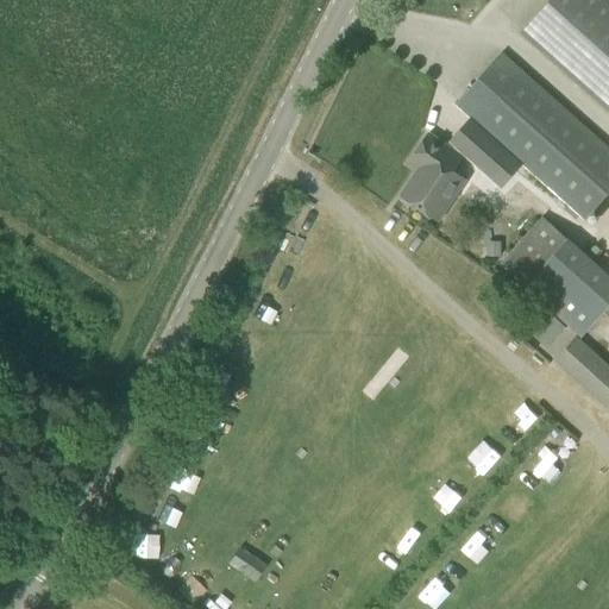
[(608,0),(548,0),(520,33),(608,112),(608,0)]
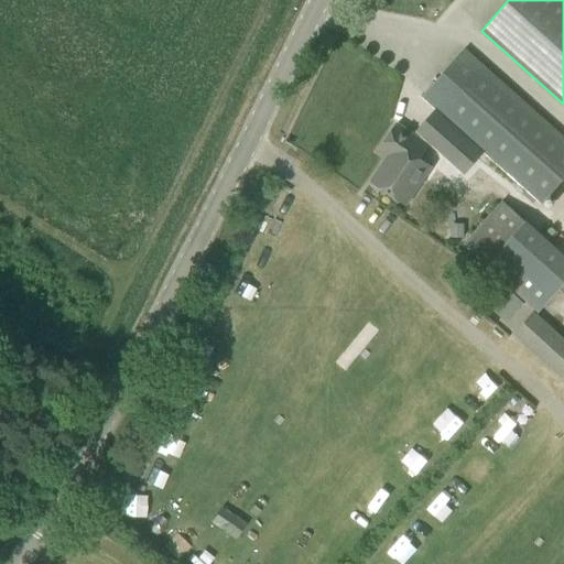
[(485,153),(542,205),(563,180),(563,139),(465,50),(422,97),(452,123),(485,153)]
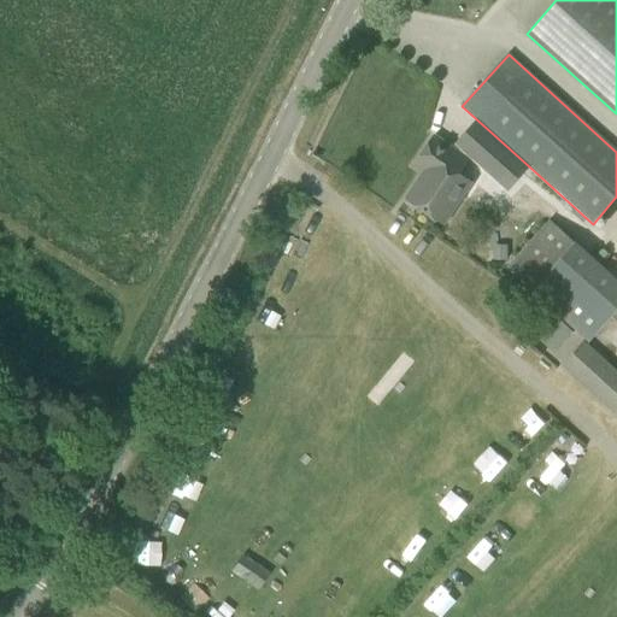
[(494,135),(472,160),(507,192),(530,168),(494,135)]
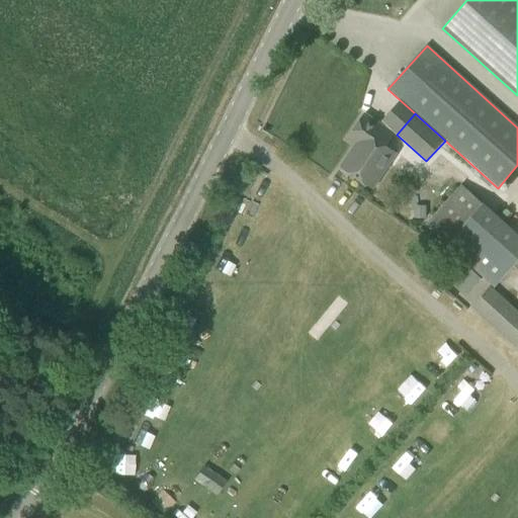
[(379,158),(395,136),(364,114),(348,139),(356,144),(340,168),(372,190),(390,164),(379,158)]
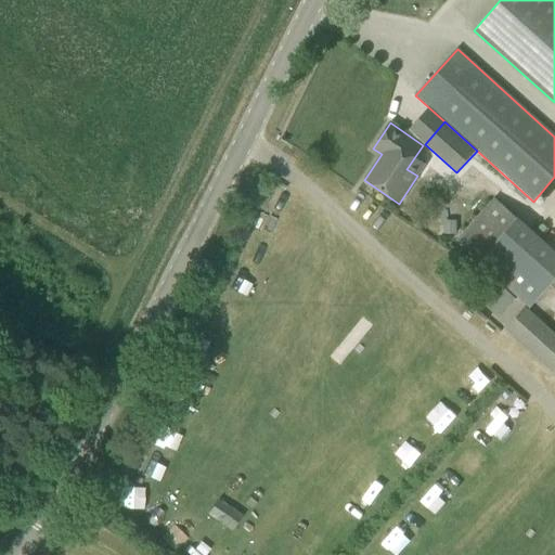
[(494,198),(456,242),(531,309),(554,281),(554,252),(519,220),(518,220),(494,198)]
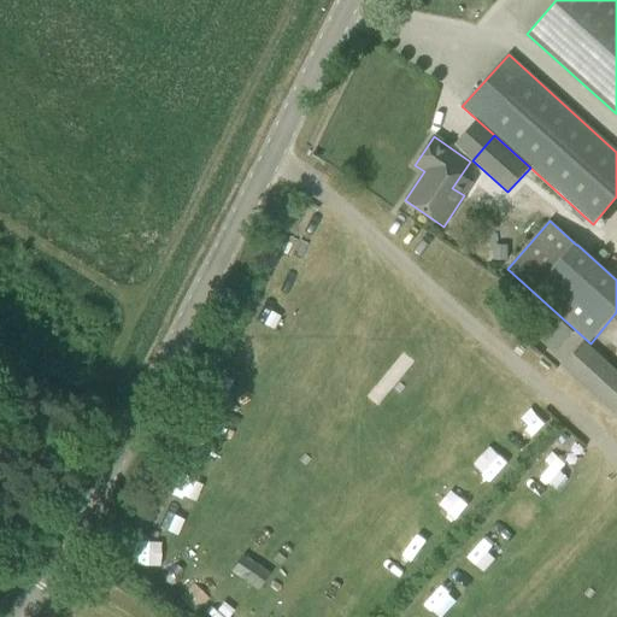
[(505,247),(494,247),(494,259),(505,259),(505,247)]
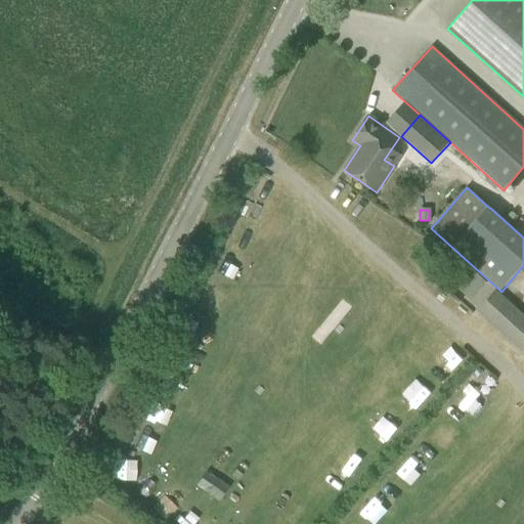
[(436,237),(431,243),(436,248),(441,243),(436,237)]
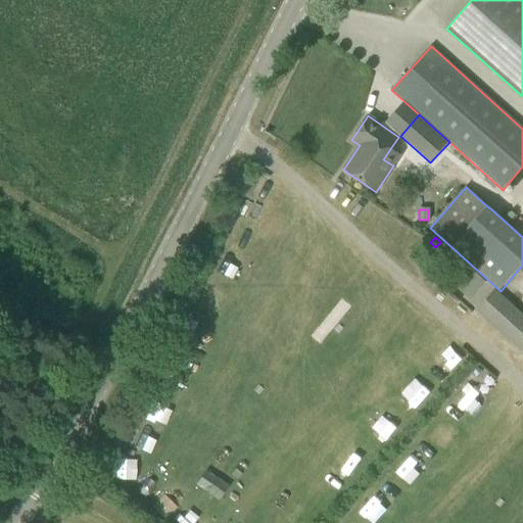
[(484,282),(472,270),(456,288),(469,299),(484,282)]
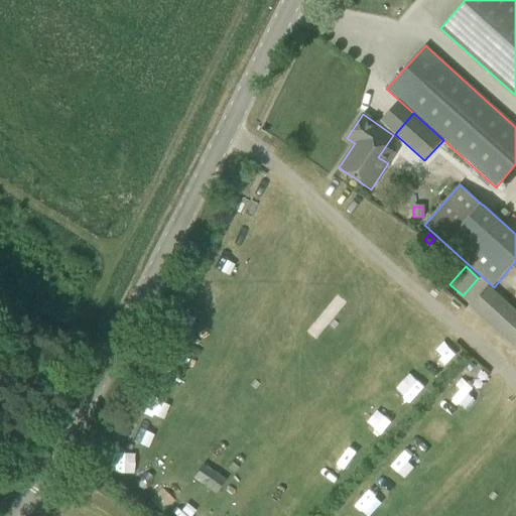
[(213,308),(220,291),(201,283),(194,299),(213,308)]
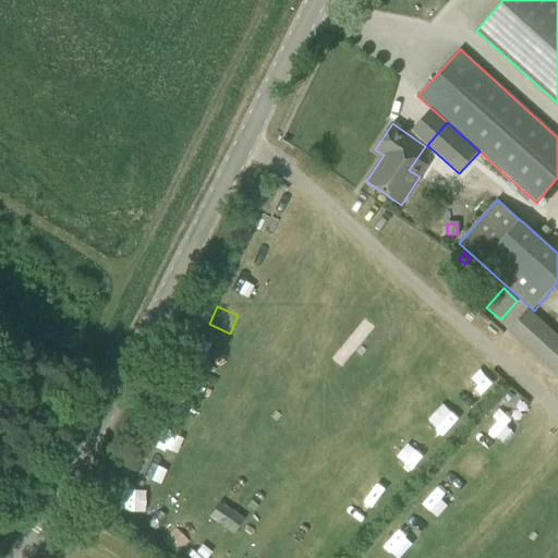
[(509,330),(517,337),(521,332),(549,358),(545,363),(557,374),(557,373),(557,337),(528,310),(509,330)]
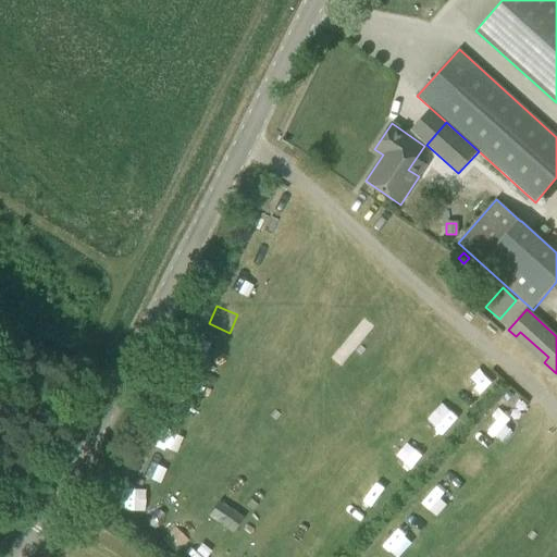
[(419,417),(436,433),(453,416),(434,399),(419,417)]
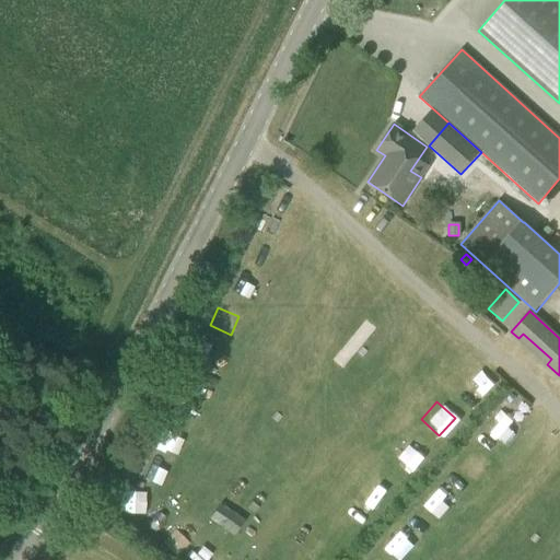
[(164,426),(152,446),(171,458),(184,439),(164,426)]
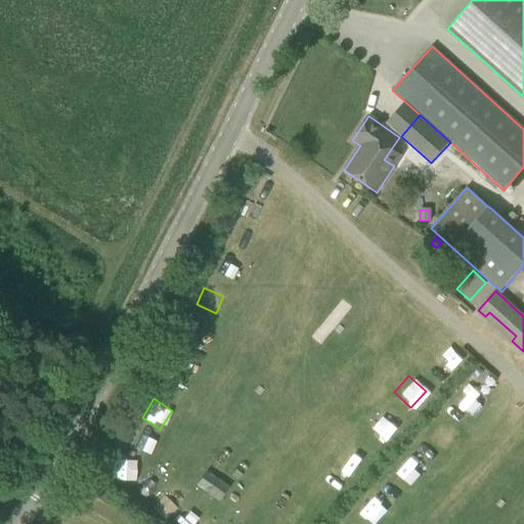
[(413,481),(419,469),(403,463),(398,474),(413,481)]
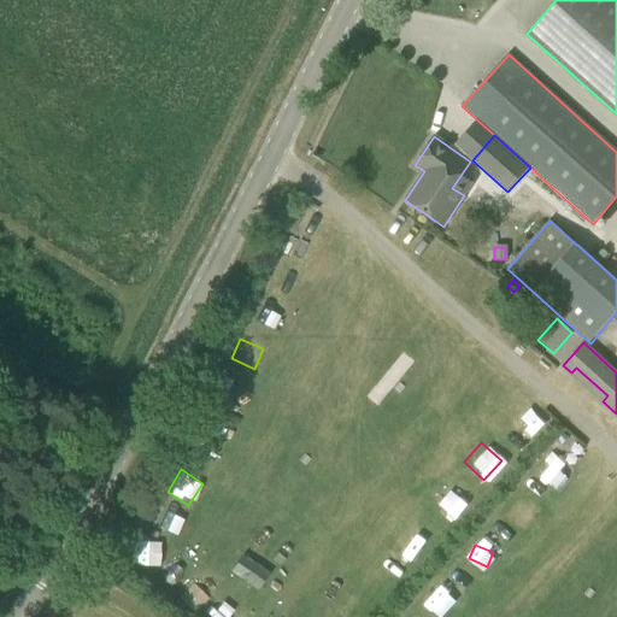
[(186,574),(175,593),(193,604),(205,585),(186,574)]
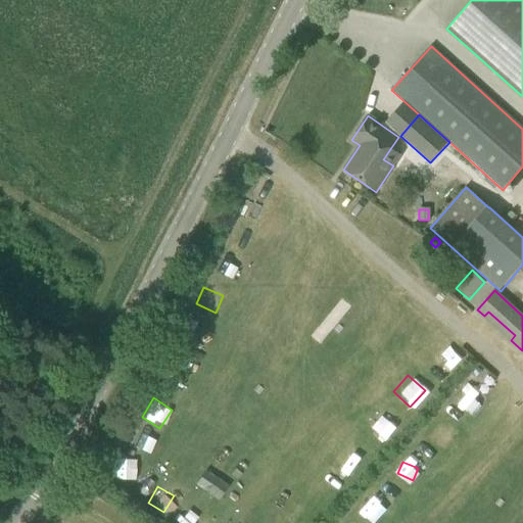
[(379,486),(366,500),(382,515),(394,502),(379,486)]
